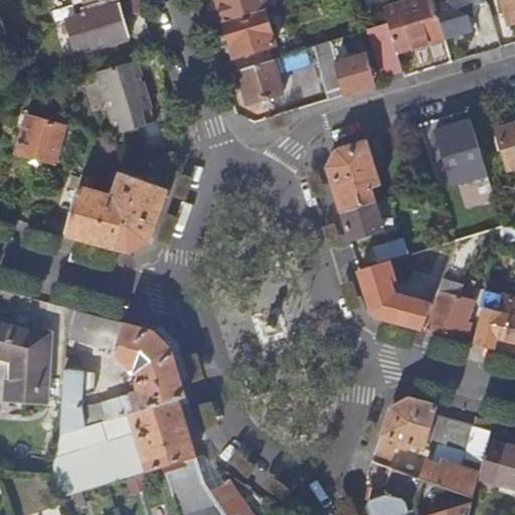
[(75,54),(127,37),(121,17),(141,11),(137,0),(127,0),(63,19),(75,54)]
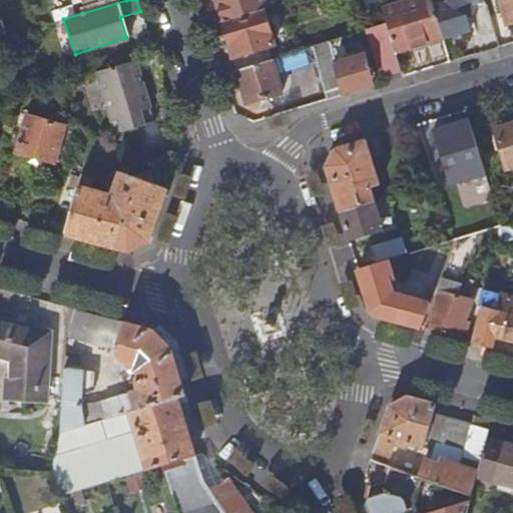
[(215,0),(221,20),(266,7),(264,0),(215,0)]
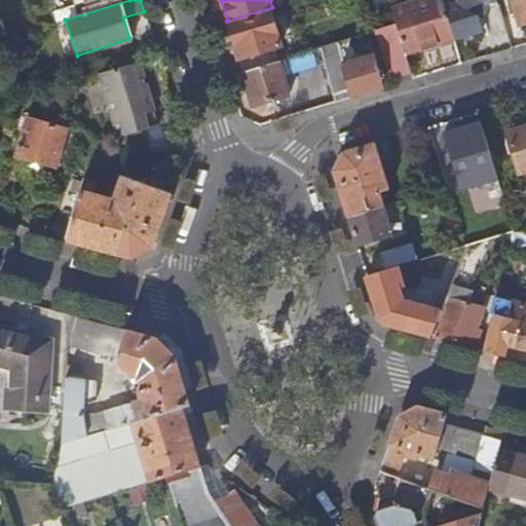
[(396,24),(405,53),(453,38),(454,38),(445,6),(442,0),(419,0),(391,9),(396,24)]
